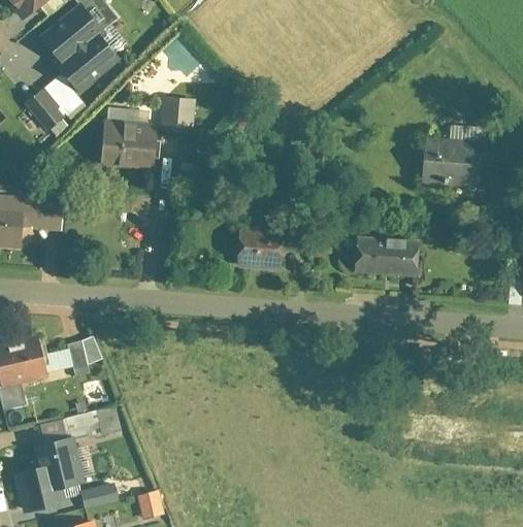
[(0,0),(22,24),(47,0),(0,0)]
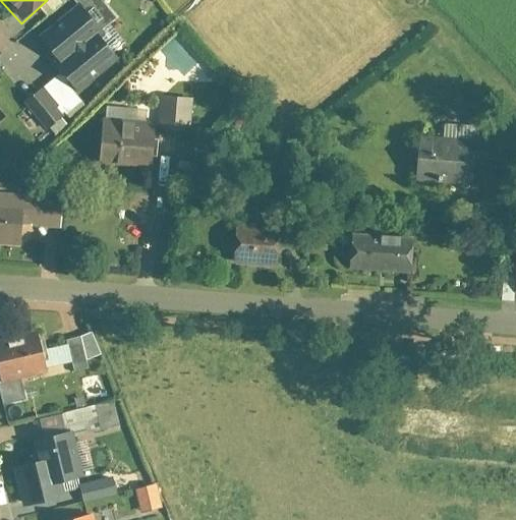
[(114,20),(96,0),(70,0),(75,6),(35,43),(59,69),(114,20)]
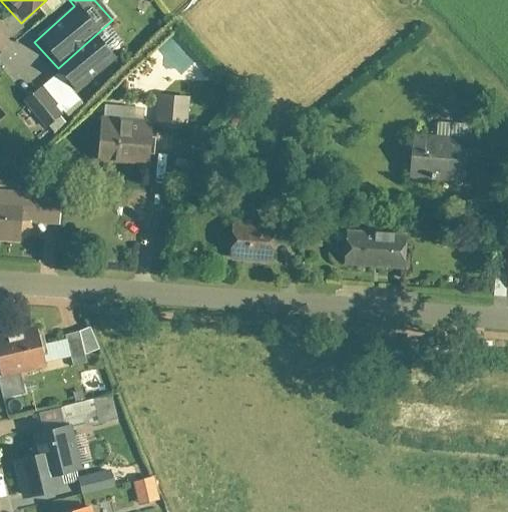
[(58,72),(74,92),(115,58),(99,38),(58,72)]
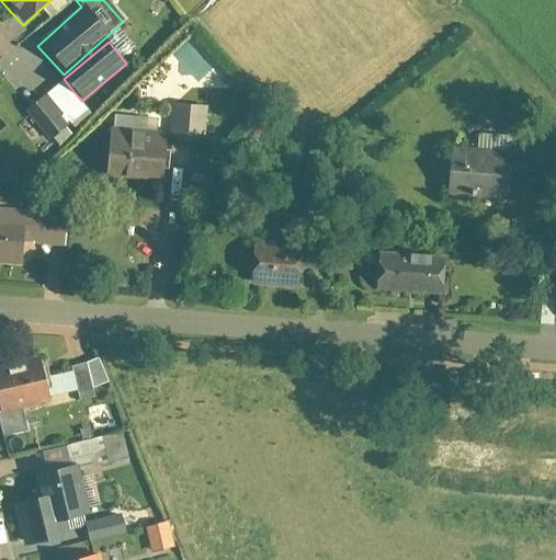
[(57,82),(42,96),(64,118),(79,104),(57,82)]
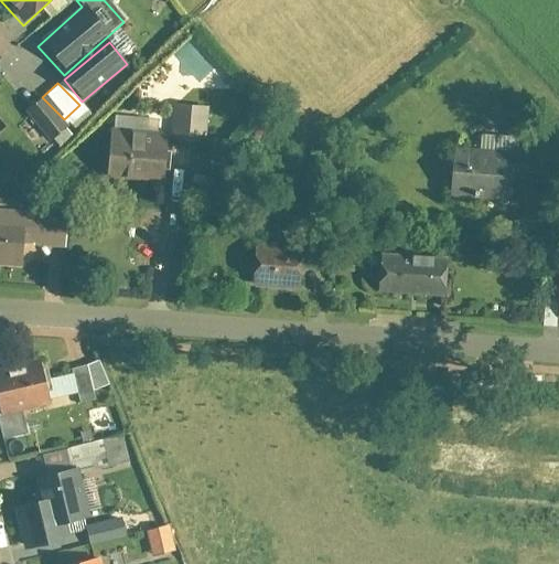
[(39,100),(23,114),(45,140),(61,127),(39,100)]
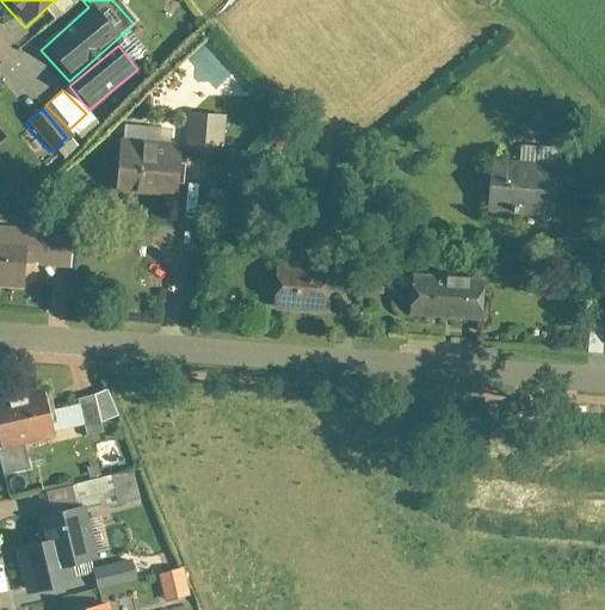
[(230,112),(184,112),(184,168),(232,168),(230,112)]
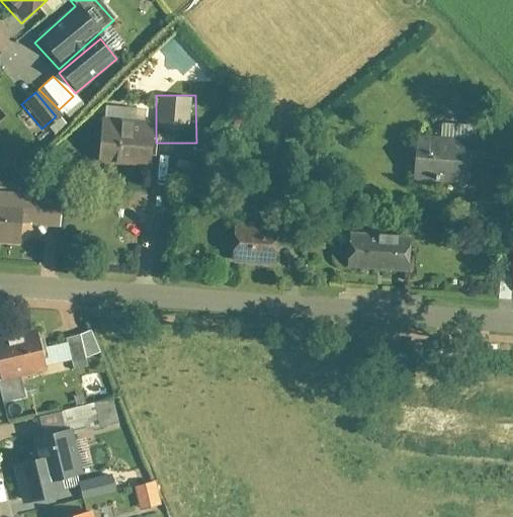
[(99,131),(101,168),(150,166),(149,128),(99,131)]
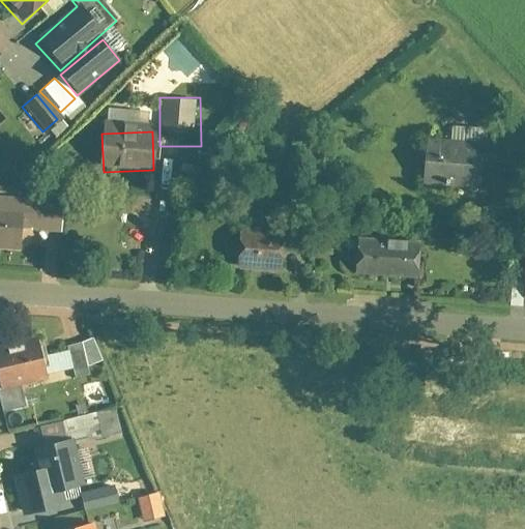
[(424,145),(426,181),(480,179),(479,143),(424,145)]
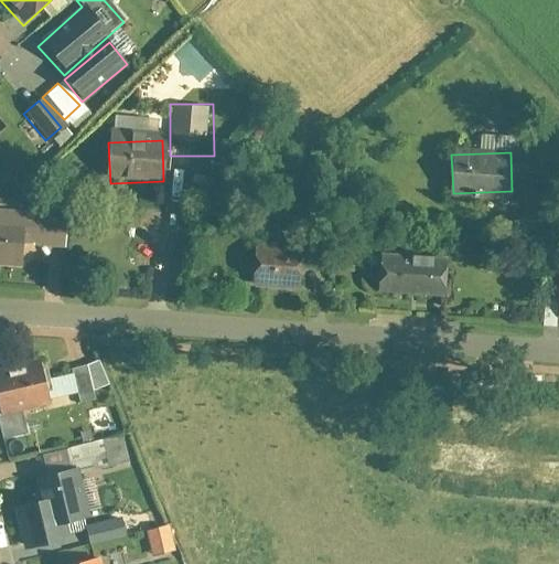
[(517,157),(517,185),(547,187),(547,157),(517,157)]
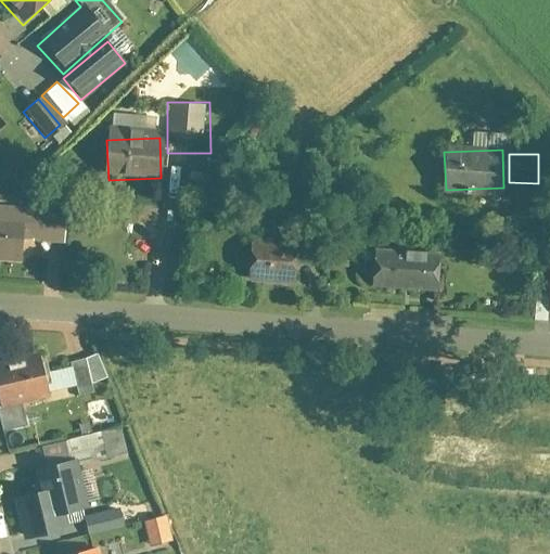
[(26,211),(0,211),(0,256),(27,256),(26,211)]
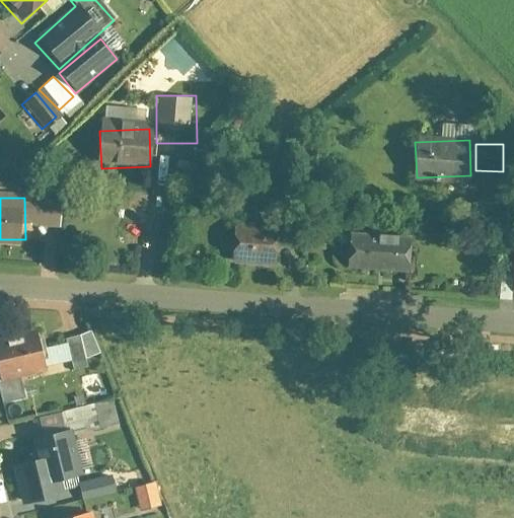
[(28,203),(28,230),(62,229),(61,202),(28,203)]
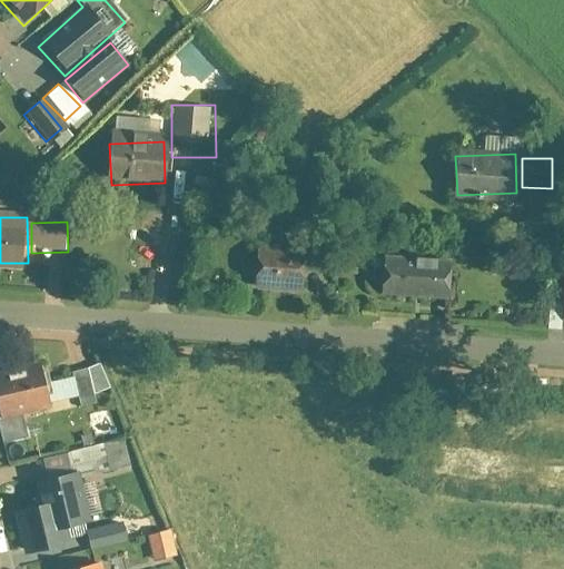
[(254,247),(254,291),(306,291),(306,247),(254,247)]
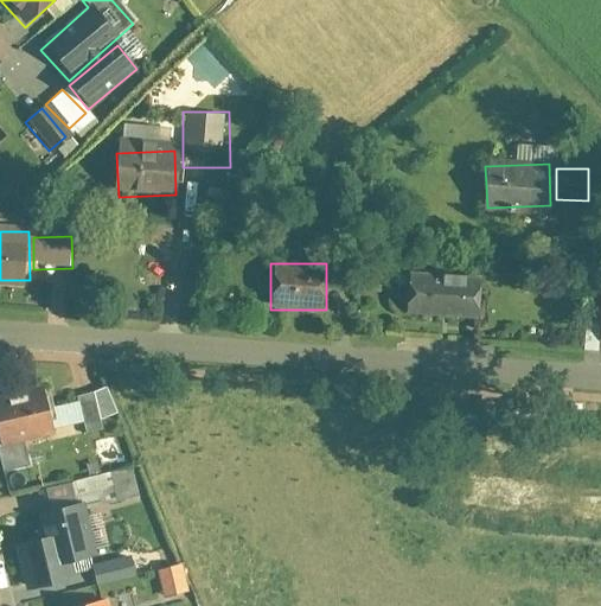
[(409,270),(408,313),(477,316),(478,273),(409,270)]
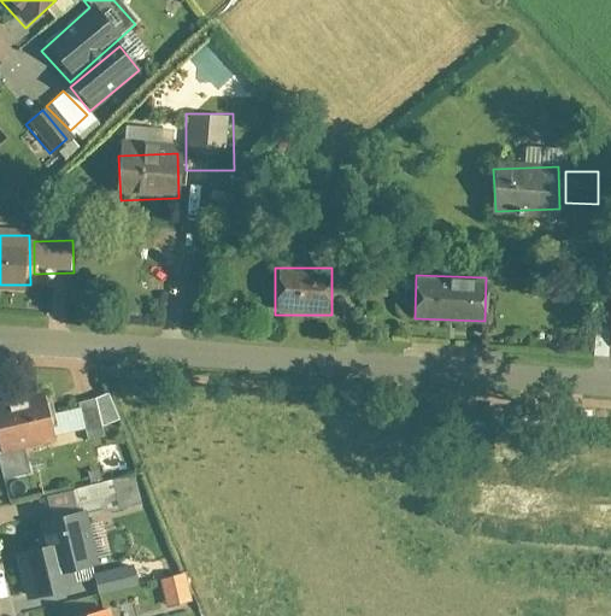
[(0,456),(60,449),(53,392),(0,398),(0,456)]
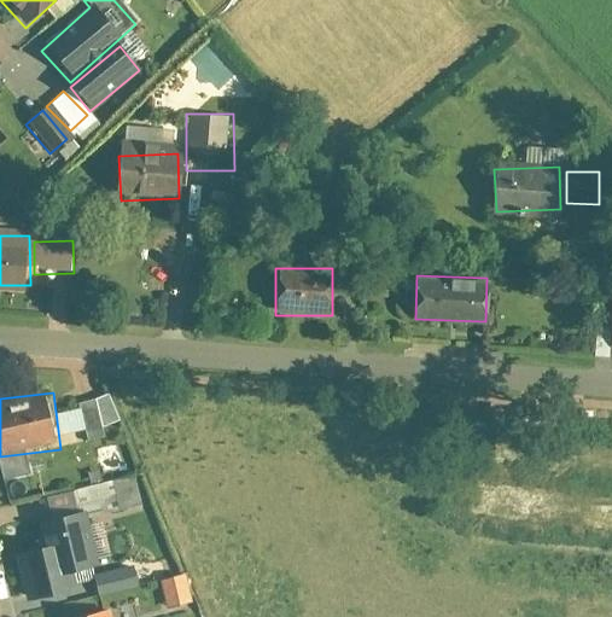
[(73,405),(76,442),(103,438),(99,402),(73,405)]
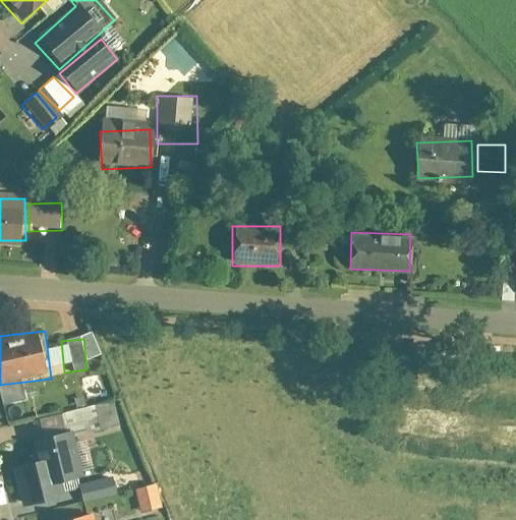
[(67,409),(70,436),(114,430),(111,404),(67,409)]
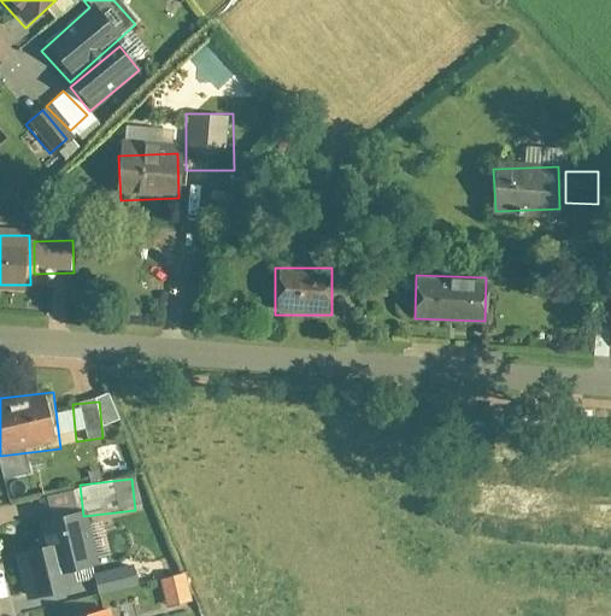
[(12,552),(21,600),(69,592),(64,568),(90,563),(81,511),(42,518),(48,546),(12,552)]
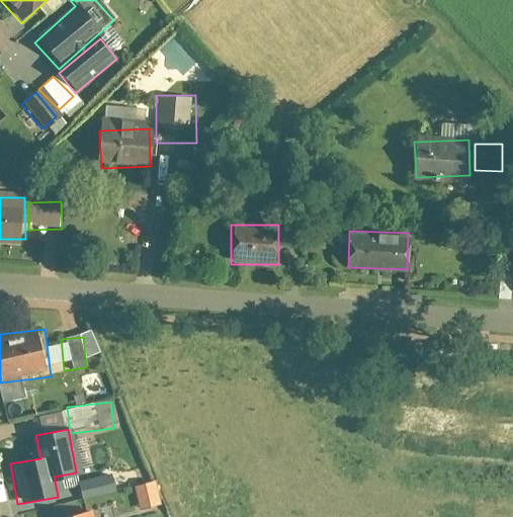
[(79,482),(83,498),(109,492),(106,475),(79,482)]
